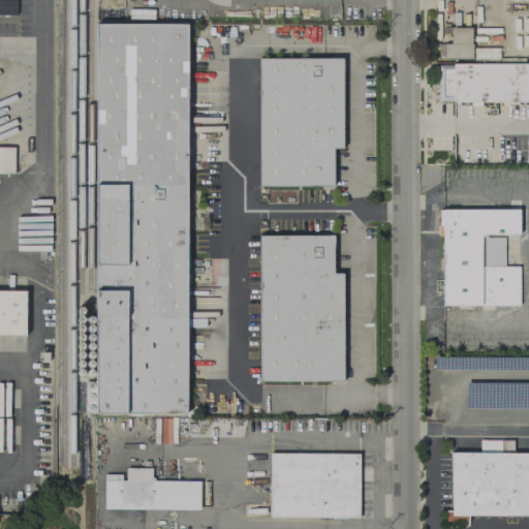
[(99,26),(188,26),(188,413),(98,413),(99,26)]
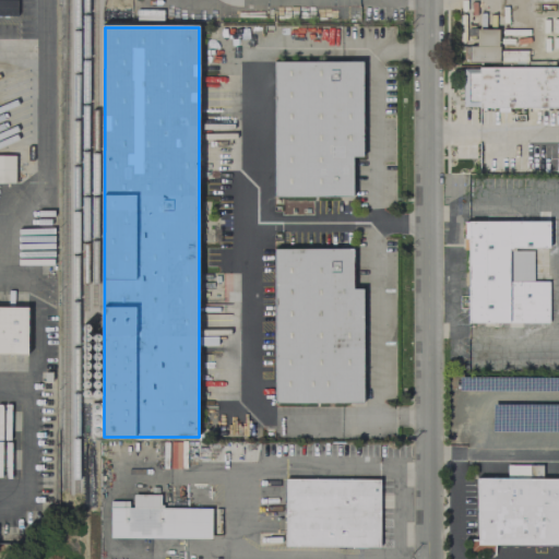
[(475,28),(475,46),(468,46),(467,62),(498,62),(498,30),(475,28)]
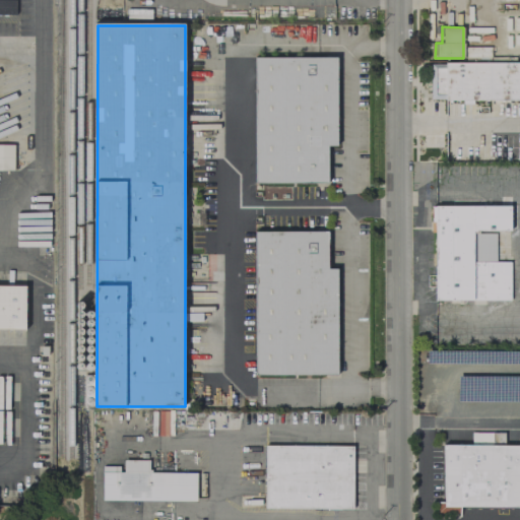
[(257,59),(257,183),(328,183),(328,146),(338,146),(338,59),(257,59)]
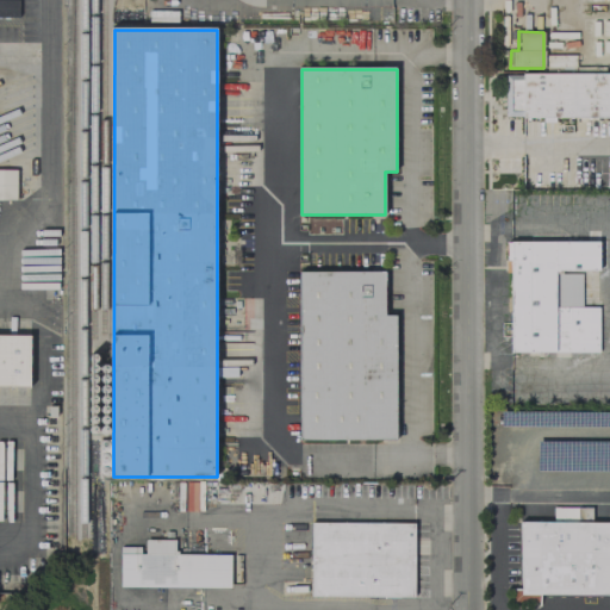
[(503,116),(521,116),(521,118),(609,118),(609,70),(520,72),(520,74),(503,74),(503,116)]
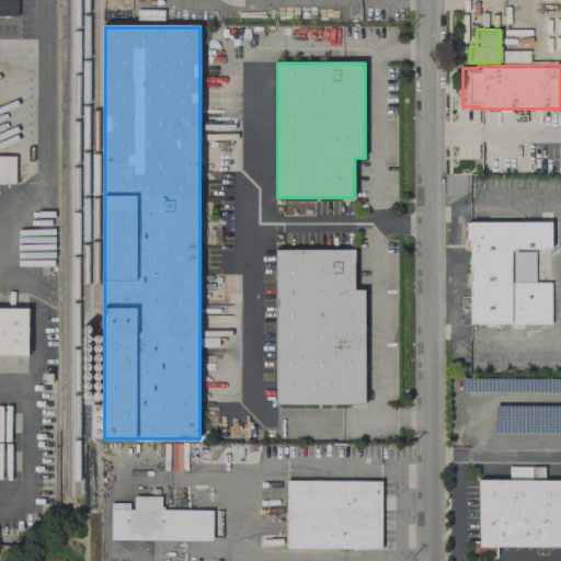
[(0,183),(13,184),(14,156),(0,156),(0,183)]
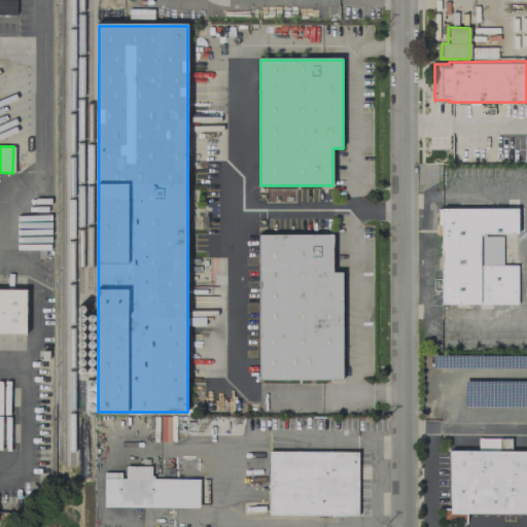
[(441,208),(516,208),(516,234),(484,234),(484,236),(500,236),(500,266),(515,266),(515,304),(441,304),(441,208)]
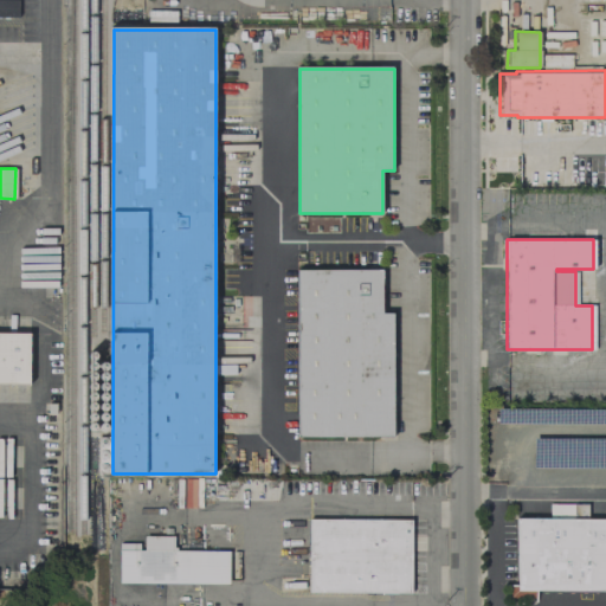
[(301,272),(384,272),(384,314),(395,314),(395,436),(301,436),(301,272)]
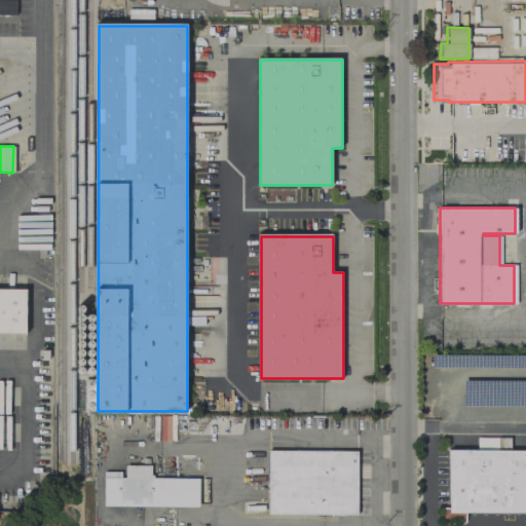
[(0,332),(0,289),(24,290),(24,332),(0,332)]
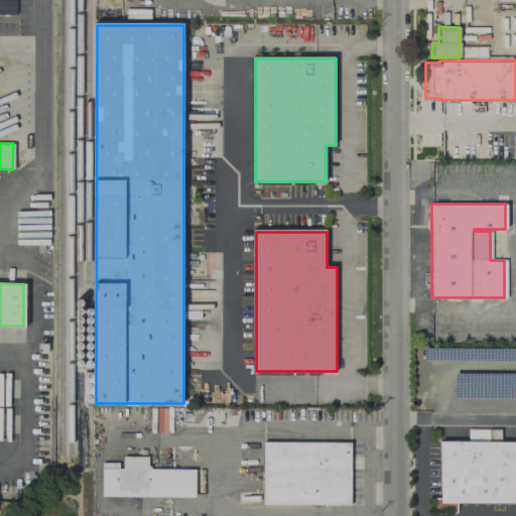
[(438,440),(488,440),(488,428),(499,428),(499,441),(515,441),(515,503),(455,503),(455,509),(432,509),(432,497),(438,497),(438,440)]
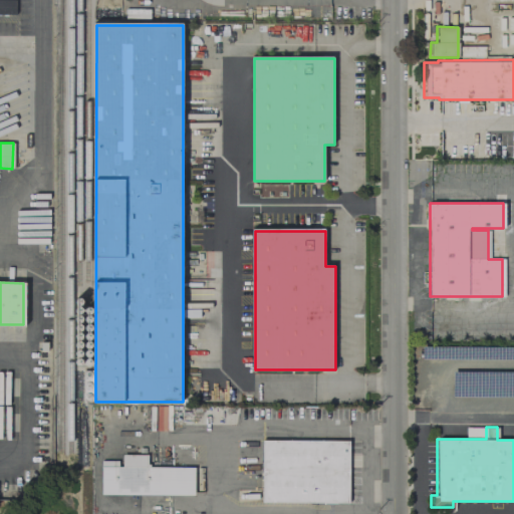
[(261,441),(347,441),(347,502),(261,502),(261,441)]
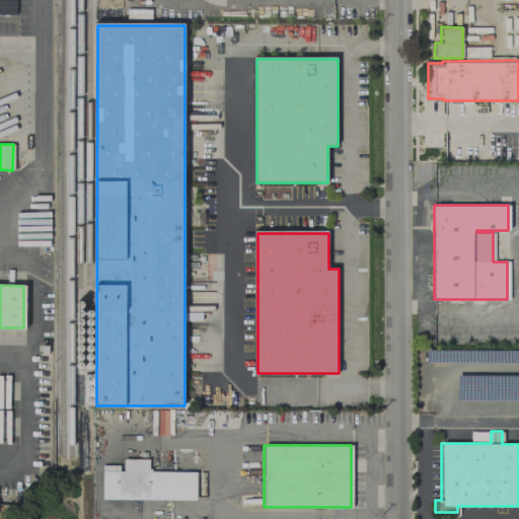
[(101,465),(118,465),(118,471),(123,471),(123,458),(148,458),(148,468),(150,468),(150,470),(195,471),(195,499),(101,498),(101,465)]
